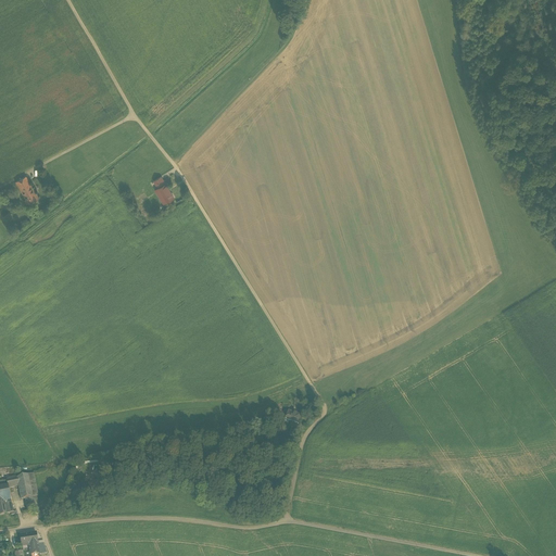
[(38,199),(25,176),(16,181),(28,204),(38,199)]
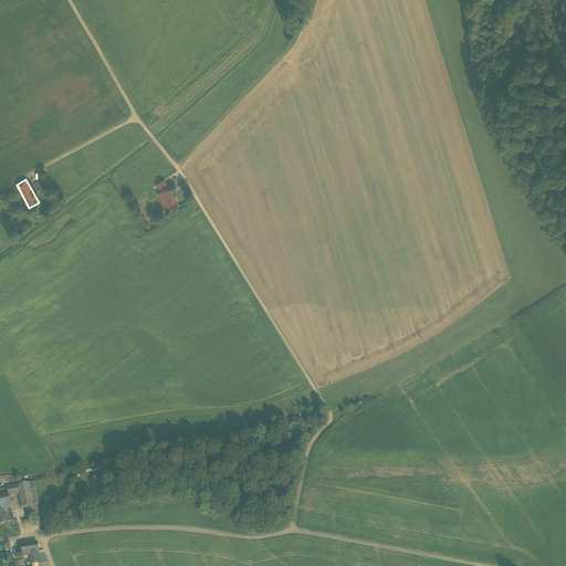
[(180,201),(167,181),(160,187),(170,202),(167,205),(169,209),(180,201)]
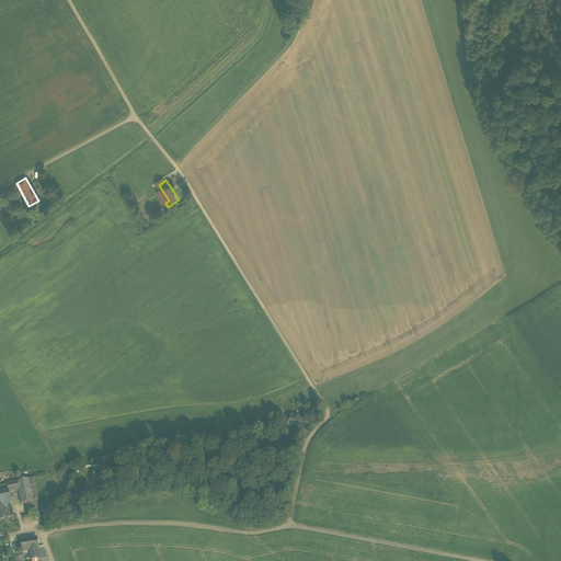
[(287,423),(301,428),(305,420),(290,414),(287,423)]
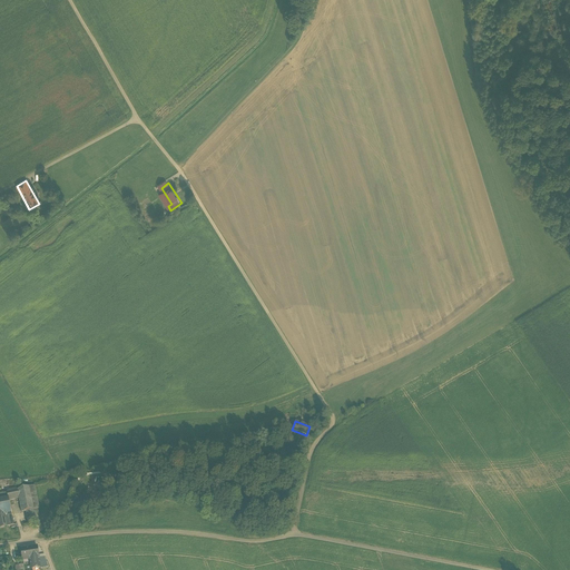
[(288,463),(296,465),(298,459),(291,457),(288,463)]
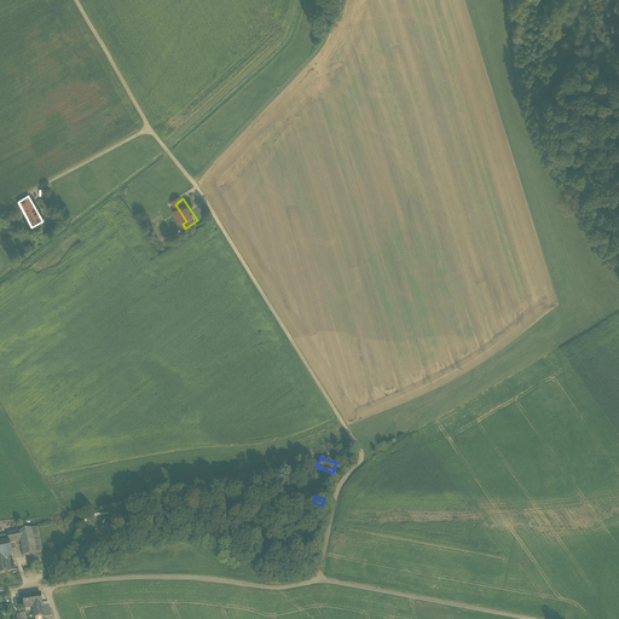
[(38,527),(18,532),(19,539),(23,556),(28,555),(40,553),(42,553),(38,527)]
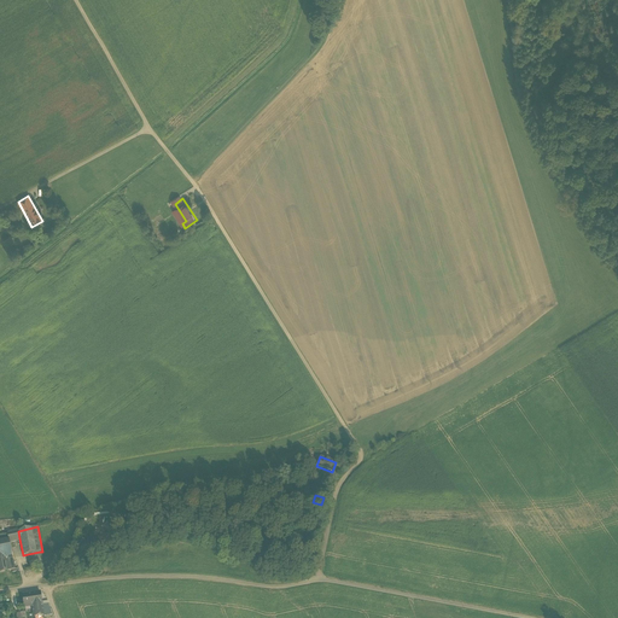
[(18,531),(7,534),(10,542),(19,538),(18,531)]
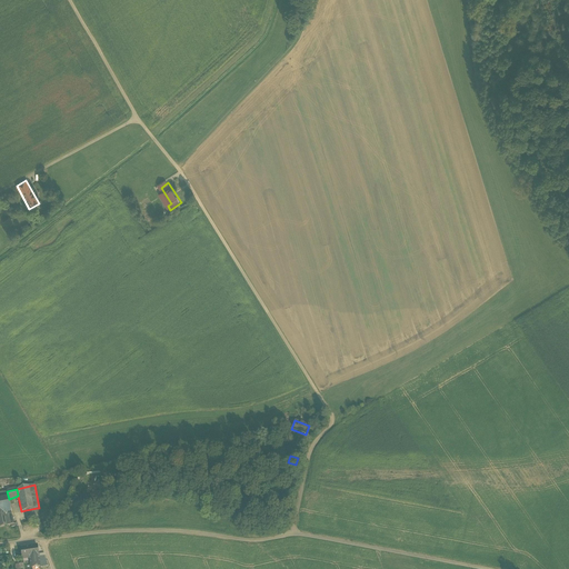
[(7,491),(0,492),(0,527),(11,525),(13,523),(9,499),(7,491)]
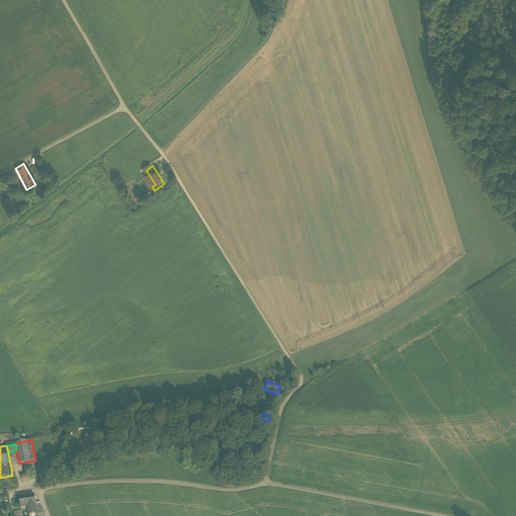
[(87,457),(66,464),(68,470),(89,463),(87,457)]
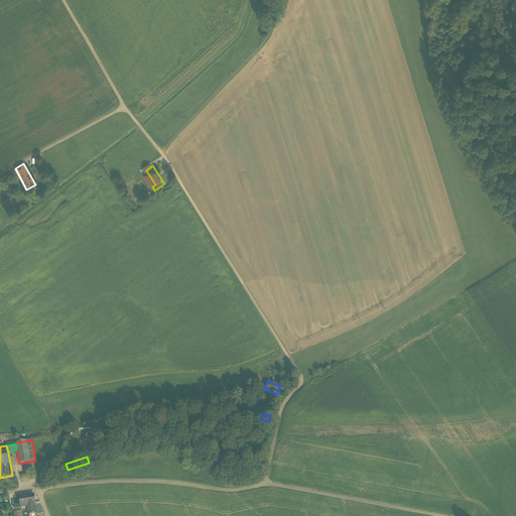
[(36,472),(33,461),(23,463),(26,475),(36,472)]
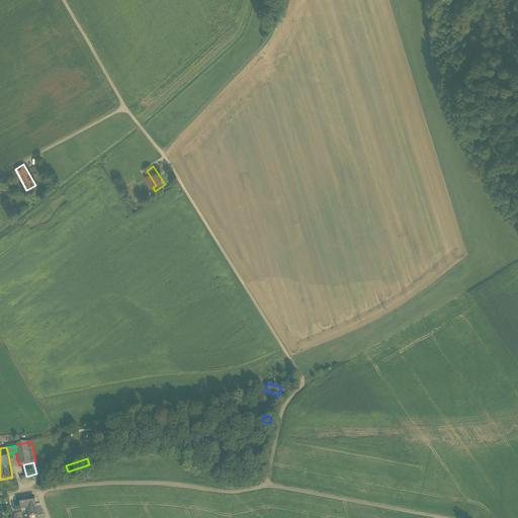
[(33,497),(19,500),(20,509),(27,508),(35,507),(33,497)]
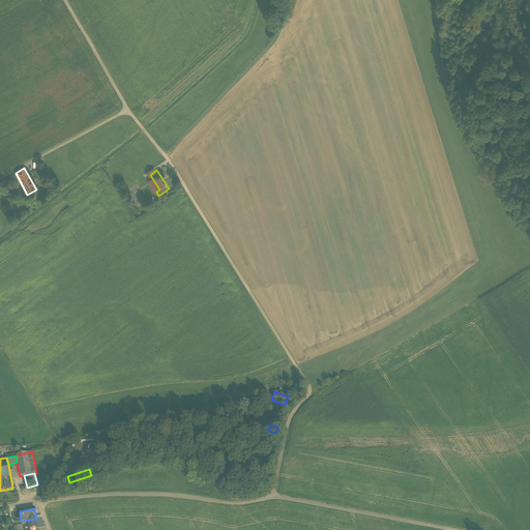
[(37,529),(36,519),(28,520),(29,529),(37,529)]
